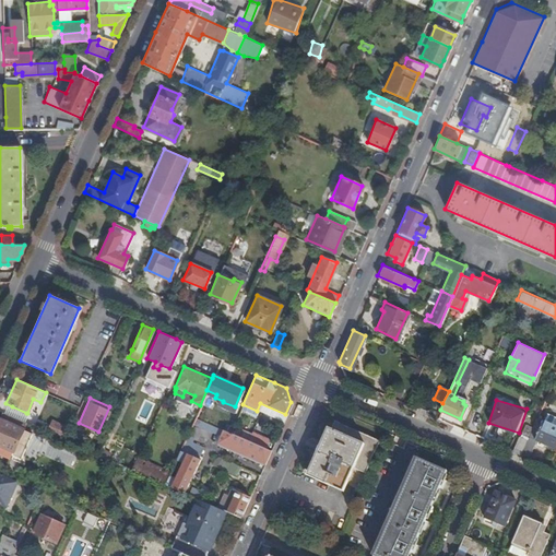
[(15,418),(22,422),(26,413),(12,406),(8,415),(15,418)]
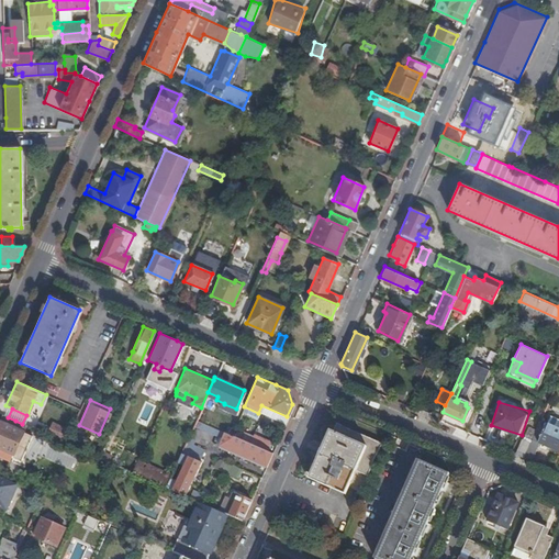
[(8,417),(1,414),(0,416),(0,448),(12,454),(22,432),(13,427),(15,421),(8,417)]
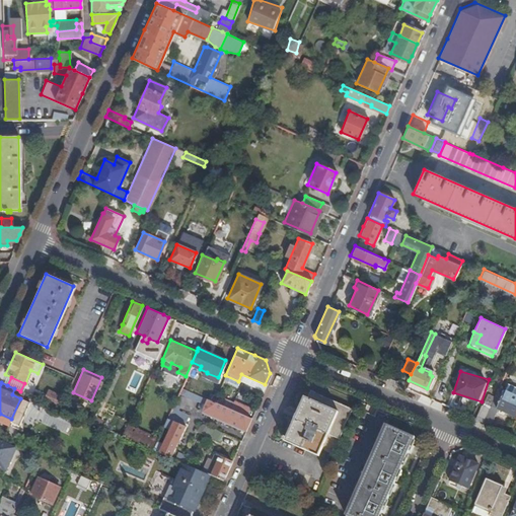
[(515,394),(497,386),(490,404),(515,416),(515,414),(515,394)]
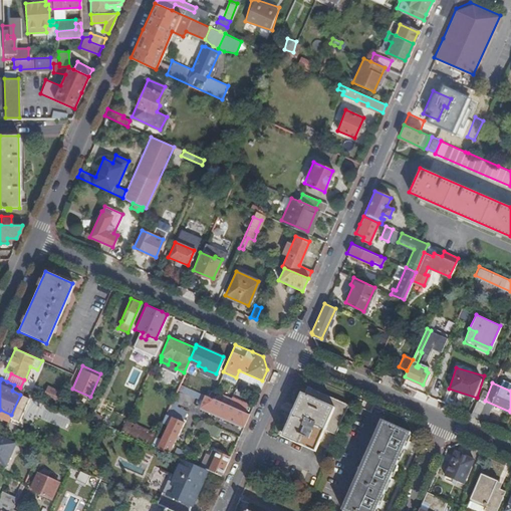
[(343,412),(348,404),(306,385),(302,393),(300,392),(281,432),(280,431),(278,435),(313,450),(322,429),(334,434),(338,423),(343,412)]
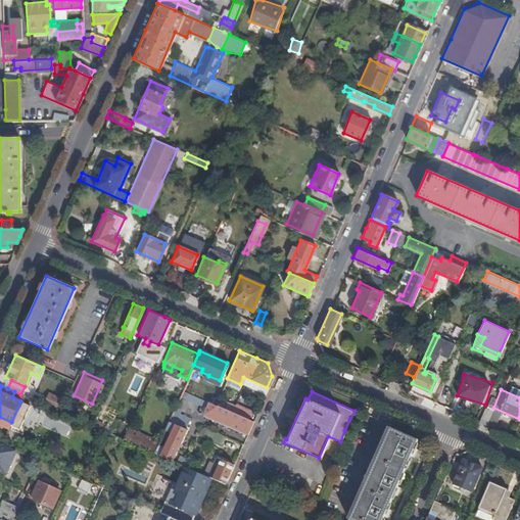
[(57,409),(61,399),(48,393),(44,402),(57,409)]
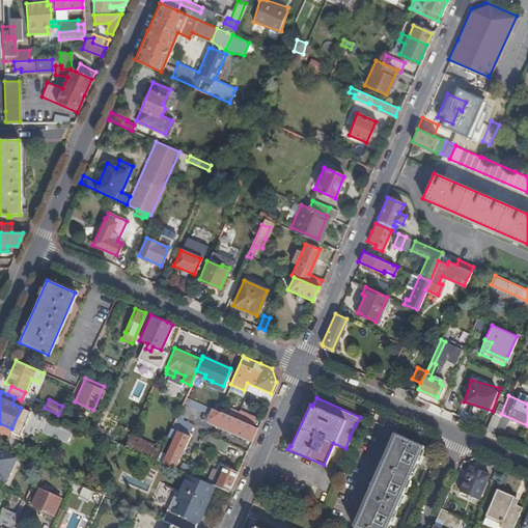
[(250,441),(255,428),(217,412),(192,400),(190,406),(207,414),(204,421),(250,441)]
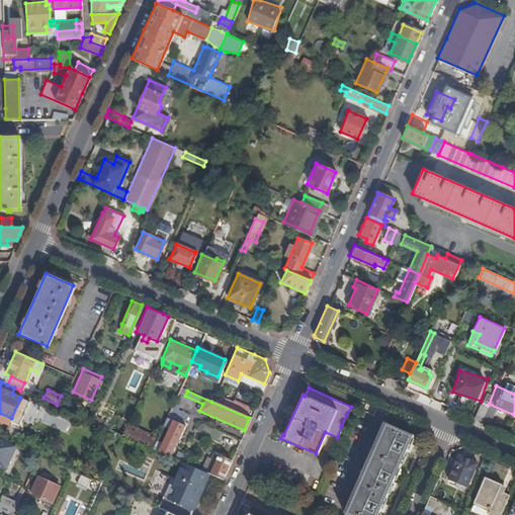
[(161,443),(156,440),(153,448),(169,456),(184,425),(182,424),(186,414),(176,409),(178,405),(173,402),(163,426),(168,428),(161,443)]
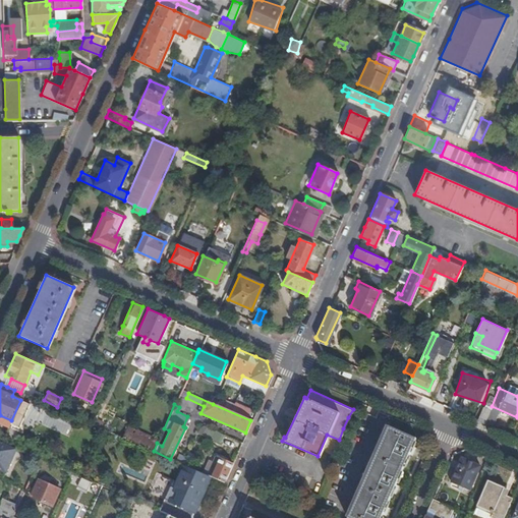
[(482,404),(476,418),(484,422),(491,407),(482,404)]
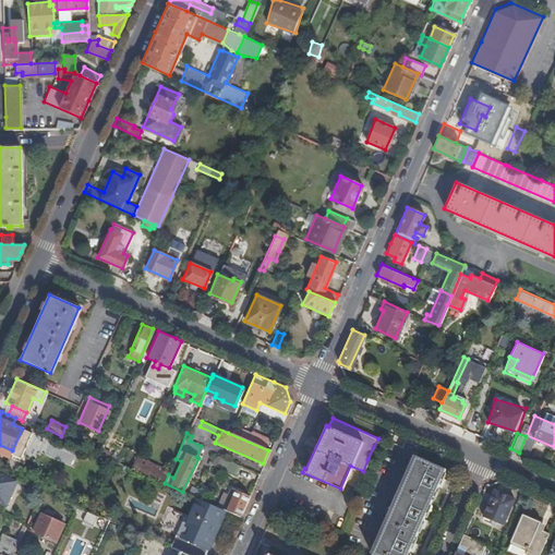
[(131,469),(133,462),(99,448),(97,454),(113,461),(131,469)]
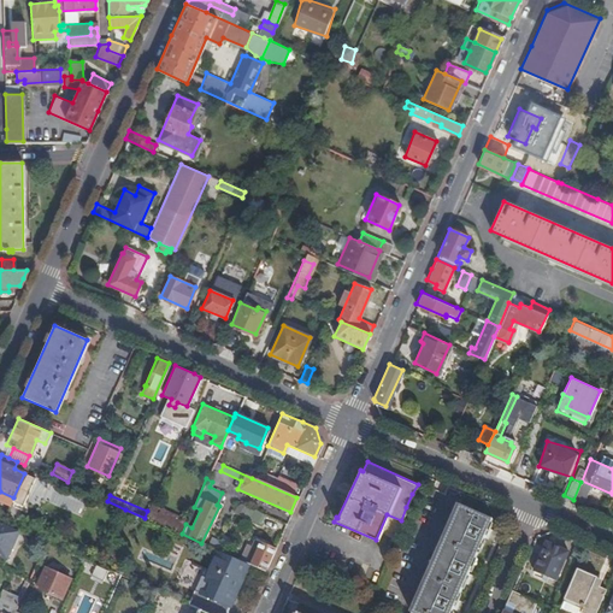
[(158,507),(151,504),(147,511),(145,518),(182,534),(186,524),(187,520),(157,508),(158,507)]
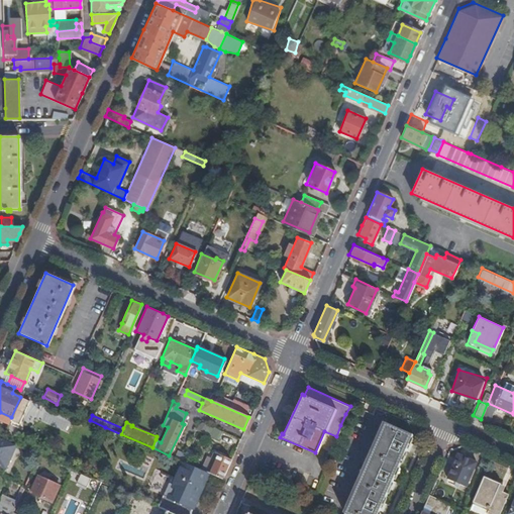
[(217,439),(221,431),(201,422),(196,424),(194,429),(217,439)]
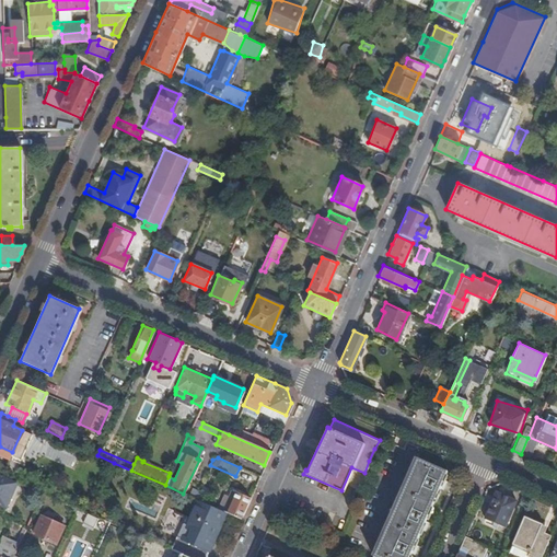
[(376,556),(407,556),(409,552),(414,544),(420,529),(424,520),(438,487),(441,478),(445,470),(416,457),(373,555),(376,556)]
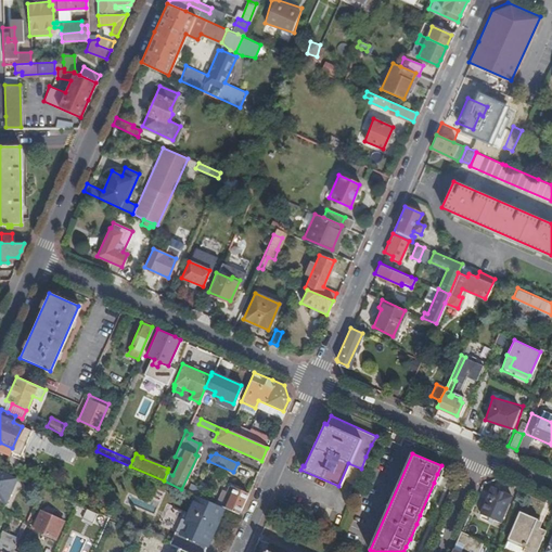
[(0,500),(4,502),(15,478),(0,471),(0,500)]
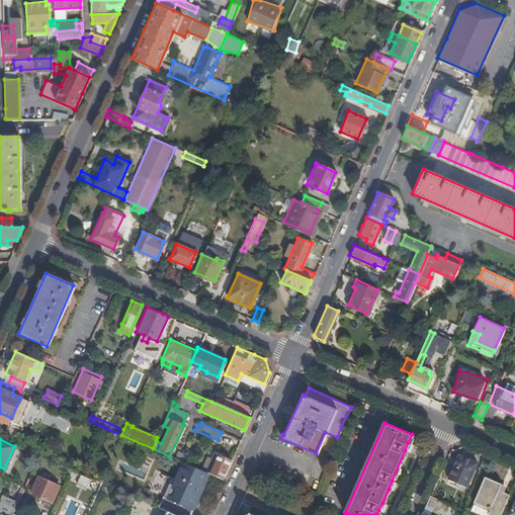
[(416,445),(408,442),(405,450),(413,453),(416,445)]
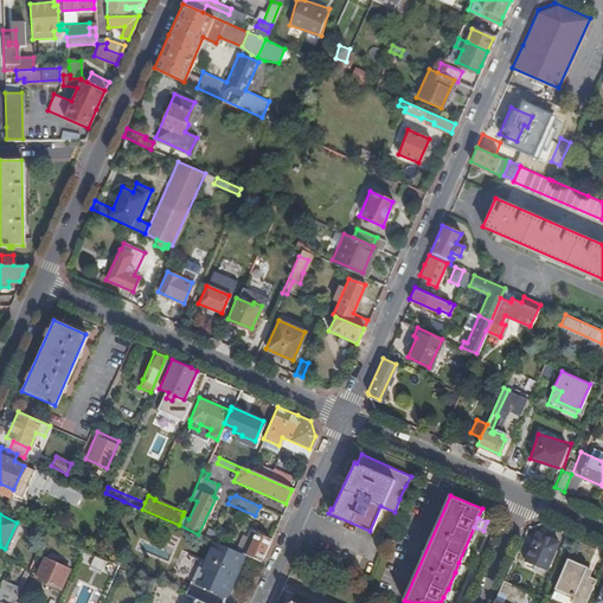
[(211,539),(212,540),(218,543),(225,530),(217,526),(215,531),(211,539)]
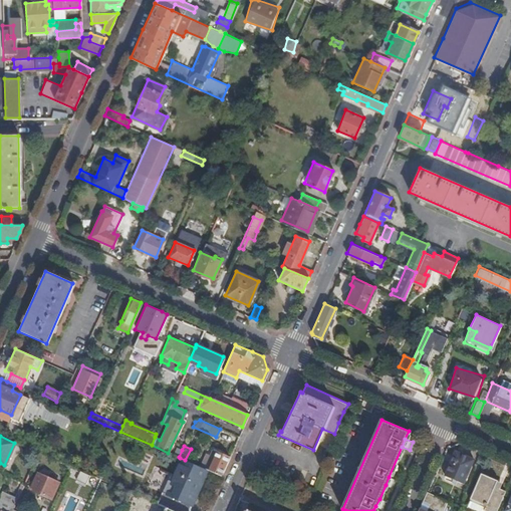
[(172,454),(179,457),(182,450),(175,447),(172,454)]
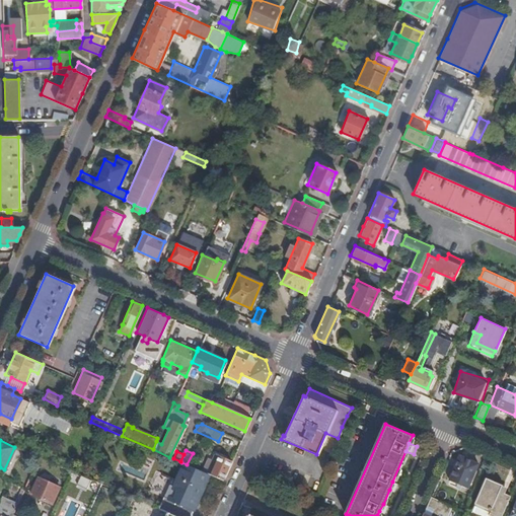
[(208,473),(222,481),(228,467),(230,461),(213,453),(210,459),(206,457),(200,470),(208,473)]
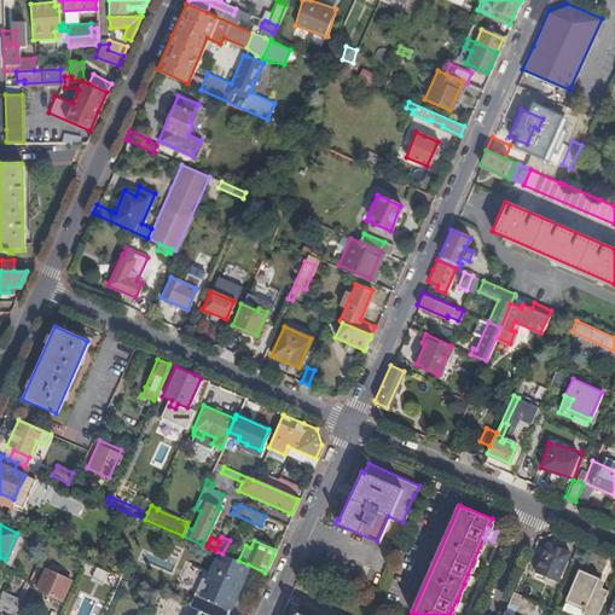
[(556,580),(568,551),(546,541),(534,570),(556,580)]
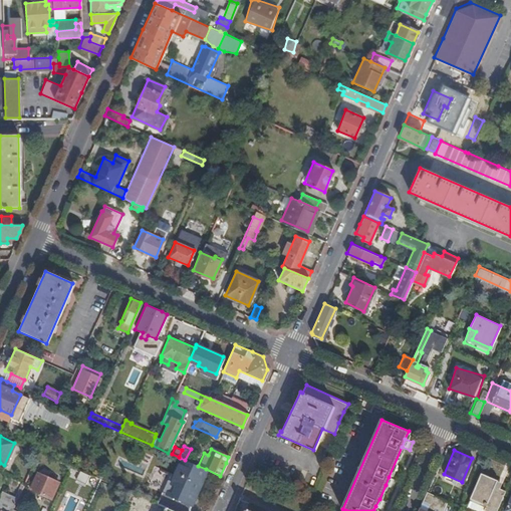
[(166,479),(195,492),(206,469),(198,466),(185,460),(180,458),(172,475),(169,473),(166,479)]
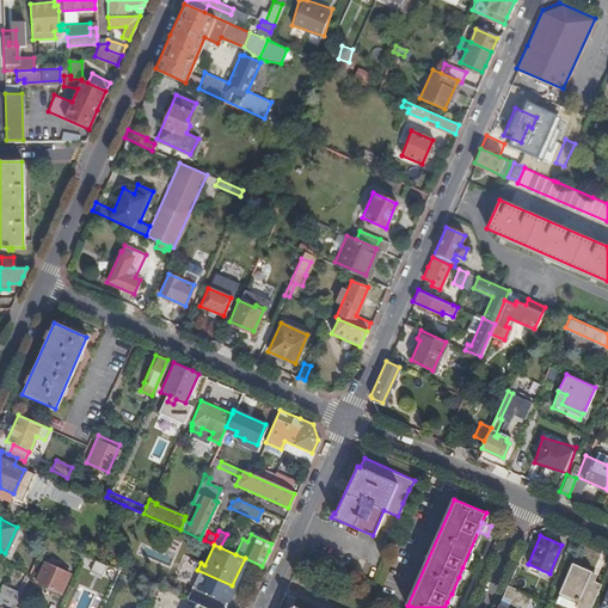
[(572,607),(575,605),(581,607),(588,607),(600,583),(587,577),(590,570),(571,562),(554,600),(572,607)]
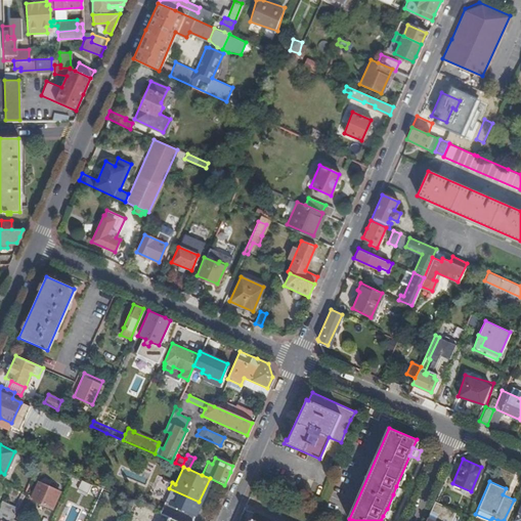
[(50,509),(58,491),(37,482),(30,498),(50,509)]
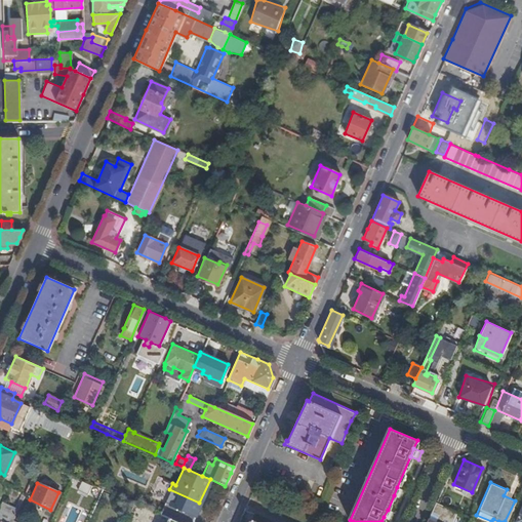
[(397,487),(394,495),(401,498),(404,490),(397,487)]
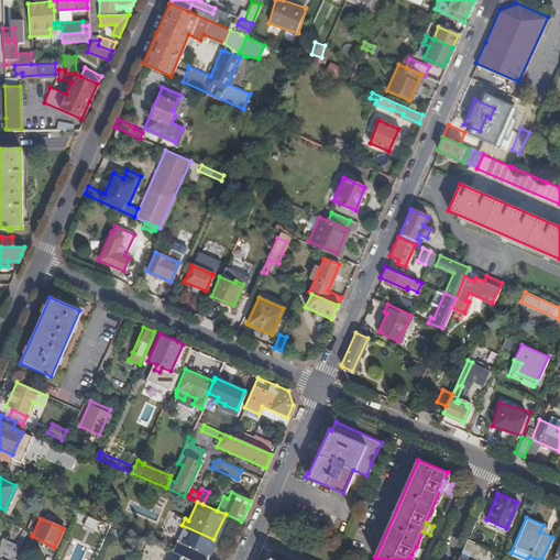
[(188,559),(204,559),(213,539),(182,525),(169,551),(182,557),(188,559)]
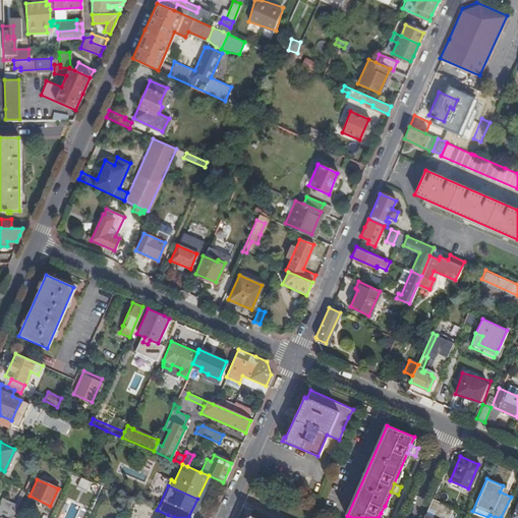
[(287,497),(281,513),(293,517),(310,517),(314,509),(287,497)]
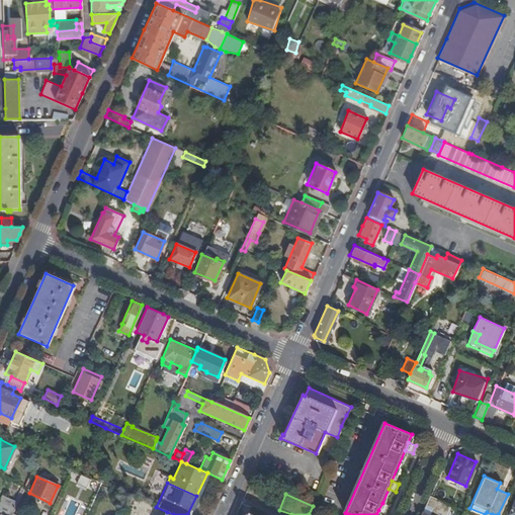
[(439,510),(443,501),(429,494),(425,503),(439,510)]
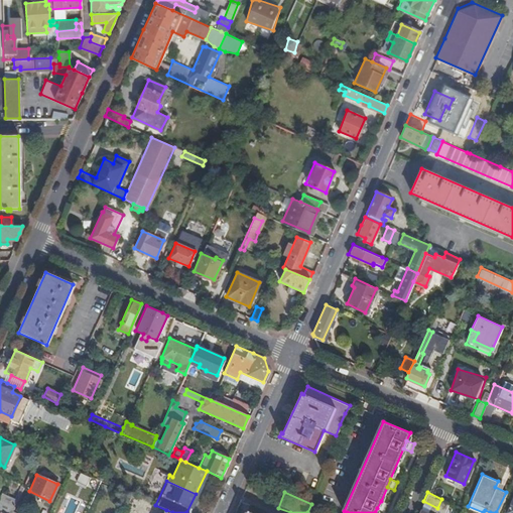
[(9,512),(11,510),(16,499),(0,493),(0,511),(4,512),(9,512)]
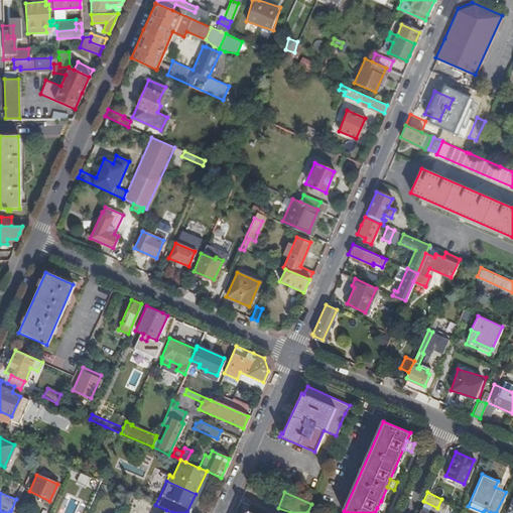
[(381,501),(377,508),(384,512),(388,504),(381,501)]
